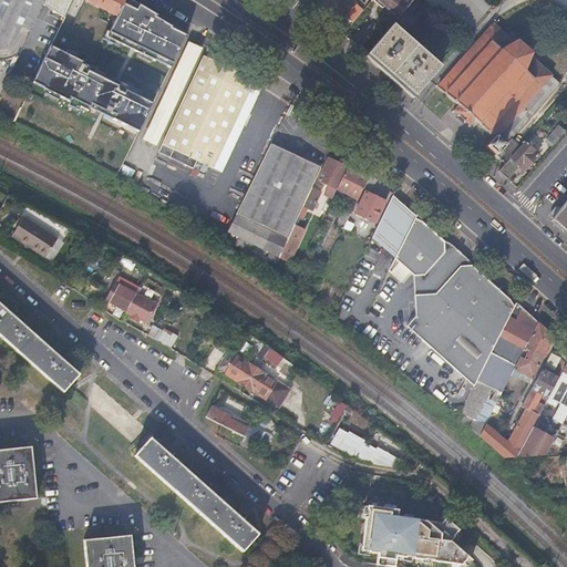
[(17,0),(0,39),(0,60),(13,66),(44,0),(17,0)]
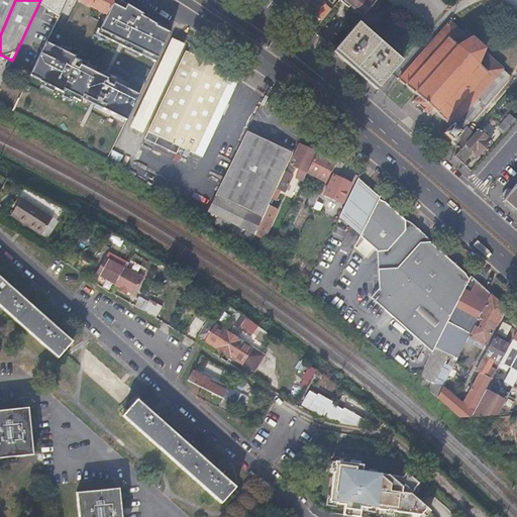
[(0,0),(0,35),(15,0),(0,0)]
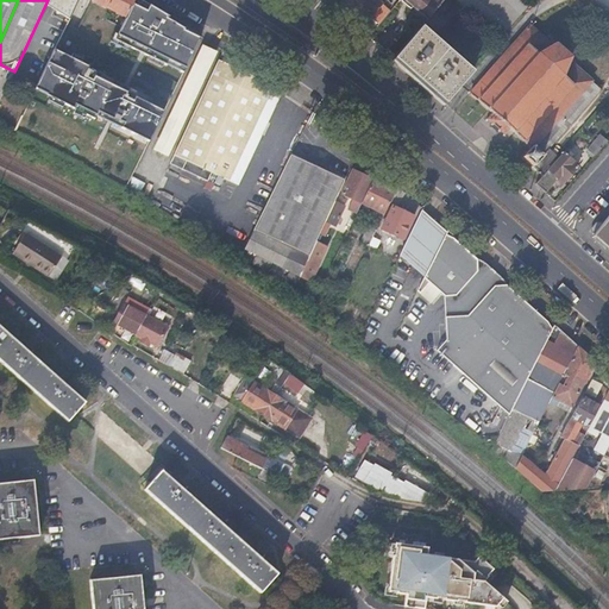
[(92,0),(94,1),(112,10),(127,17),(135,0),(92,0)]
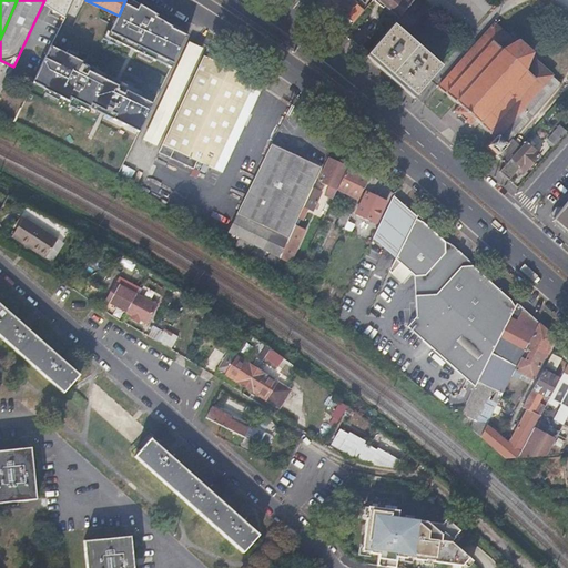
[(190,32),(132,0),(125,0),(119,16),(109,37),(171,68),(190,32)]
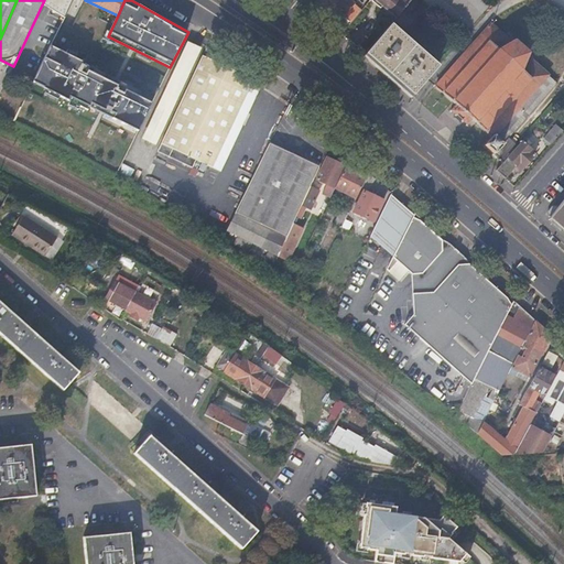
[(349,0),(317,0),(317,1),(326,9),(328,6),(342,15),(343,14),(349,20),(359,9),(353,3),(353,2),(349,0)]
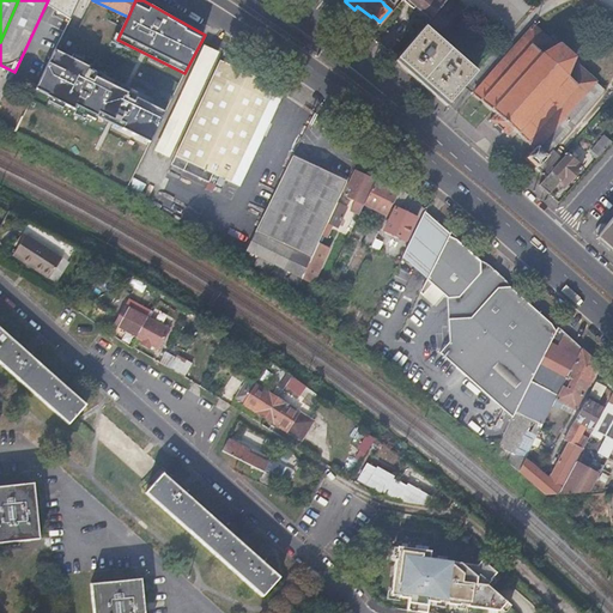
[(416,5),(430,18),(445,0),(444,0),(402,0),(413,8),(416,5)]
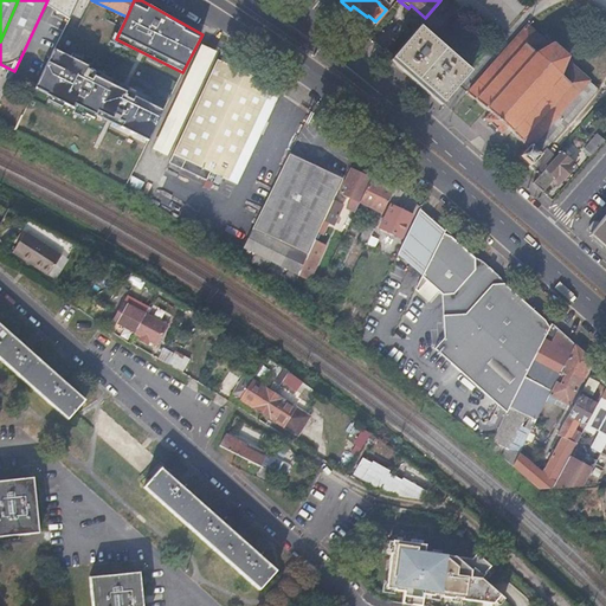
[(38,40),(53,47),(66,21),(50,14),(38,40)]
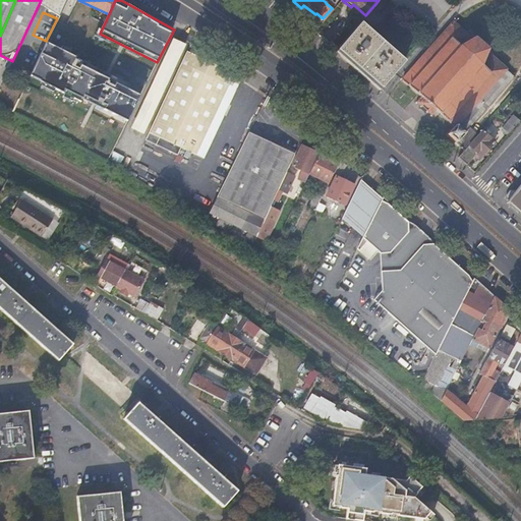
[(381,88),(405,60),(360,21),(337,49),(381,88)]
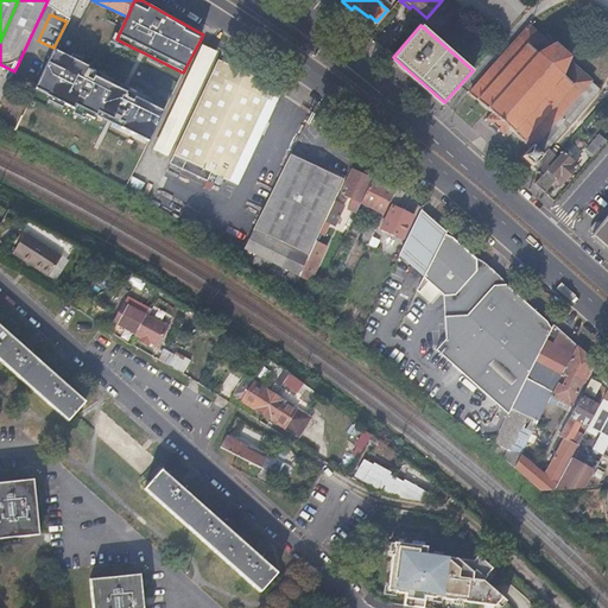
[(542,176),(543,173),(548,169),(562,152),(552,144),(599,92),(589,83),(591,81),(572,64),(574,62),(550,39),(548,42),(529,25),(469,93),(492,112),(485,119),(504,135),(510,128),(531,146),(523,156),(532,165),(531,165),(542,176)]
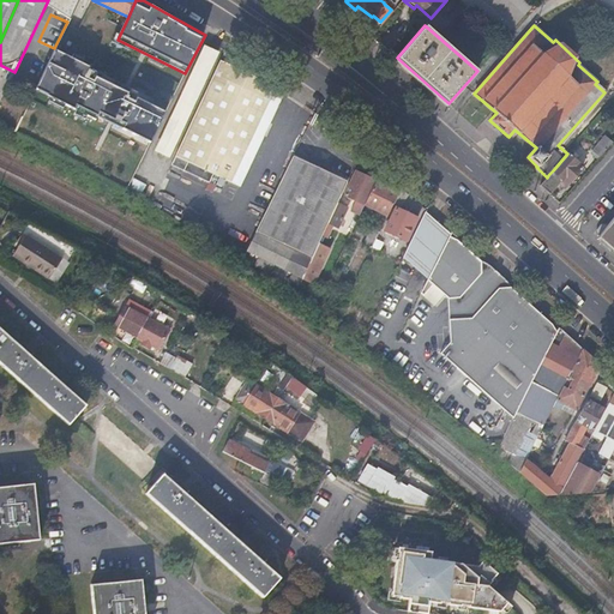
[(56,48),(36,89),(149,146),(167,108),(89,70),(91,65),(56,48)]
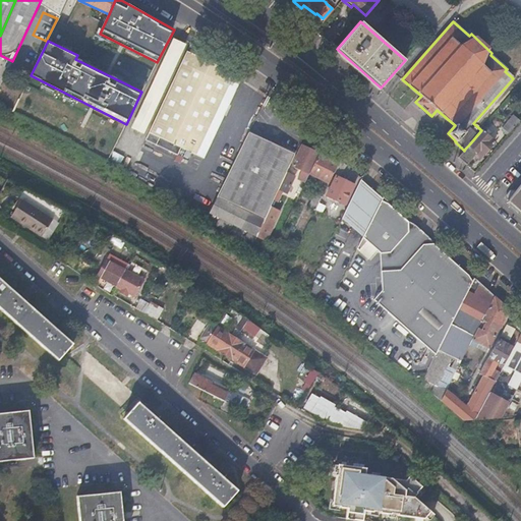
[(233,72),(187,51),(146,138),(181,156),(184,149),(195,155),(233,72)]
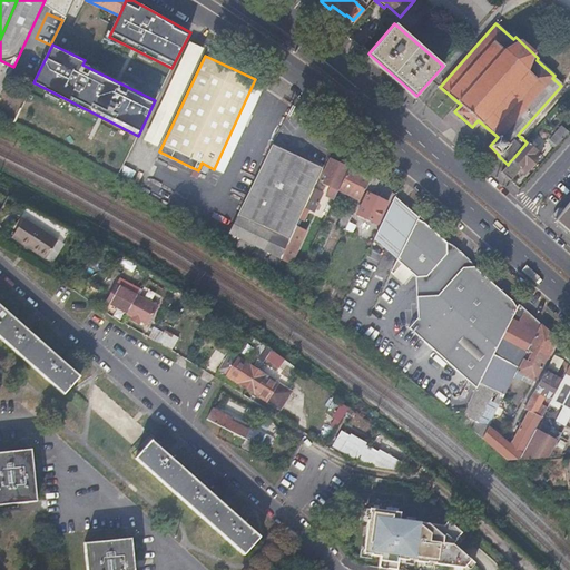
[(0,97),(0,114),(15,121),(20,107),(0,97)]
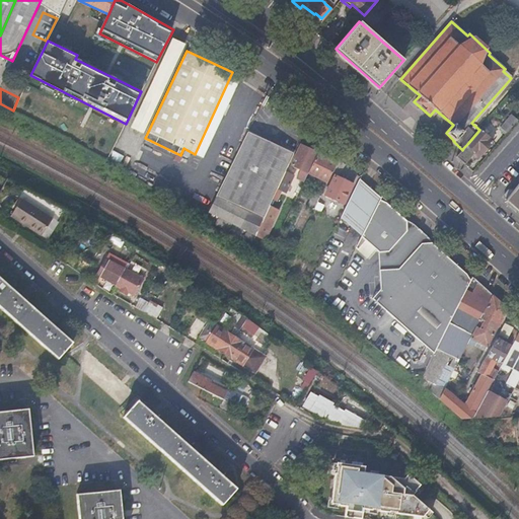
[(507,132),(518,120),(513,116),(502,128),(507,132)]
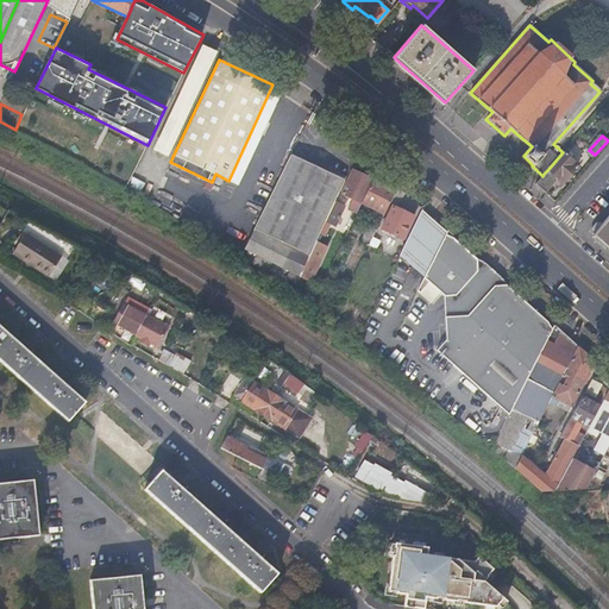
[(550,170),(548,169),(544,174),(542,176),(535,183),(545,193),(558,177),(564,182),(582,162),(569,149),(564,154),(550,170)]
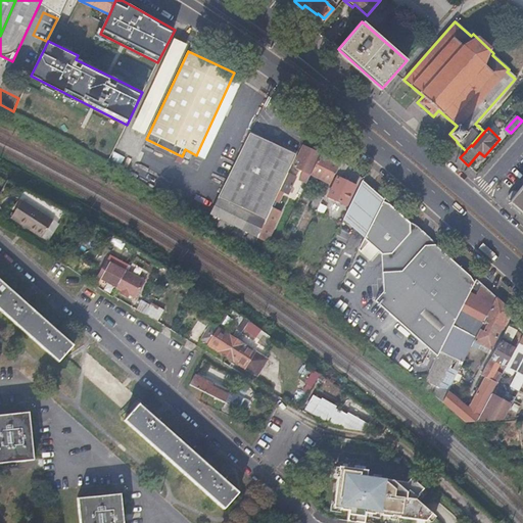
[(246,237),(254,242),(263,225),(275,199),(282,183),(283,181),(288,172),(296,154),(250,131),(209,214),(220,219),(216,226),(230,233),(233,226),(248,234),(246,237)]
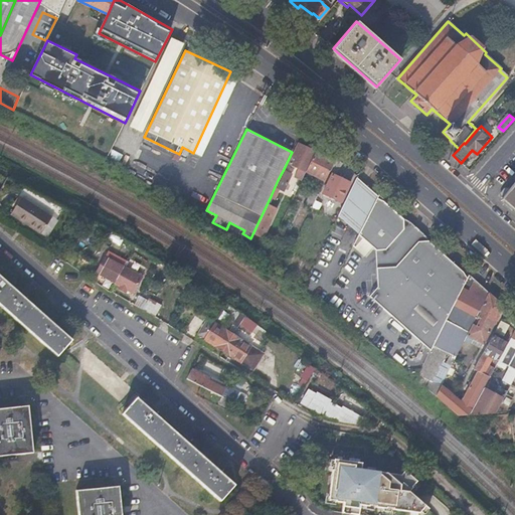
[(477,130),(476,129),(464,143),(465,144),(477,130)]
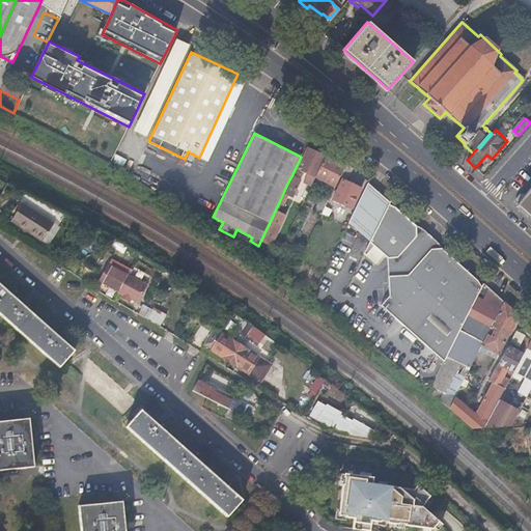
[(304,179),(311,184),(315,175),(325,156),(307,147),(298,167),(308,172),(304,179)]
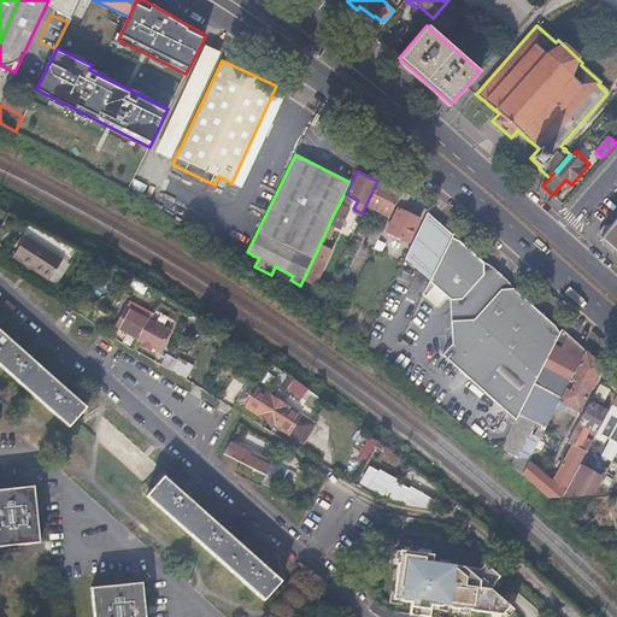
[(142,194),(146,186),(133,180),(129,189),(142,194)]
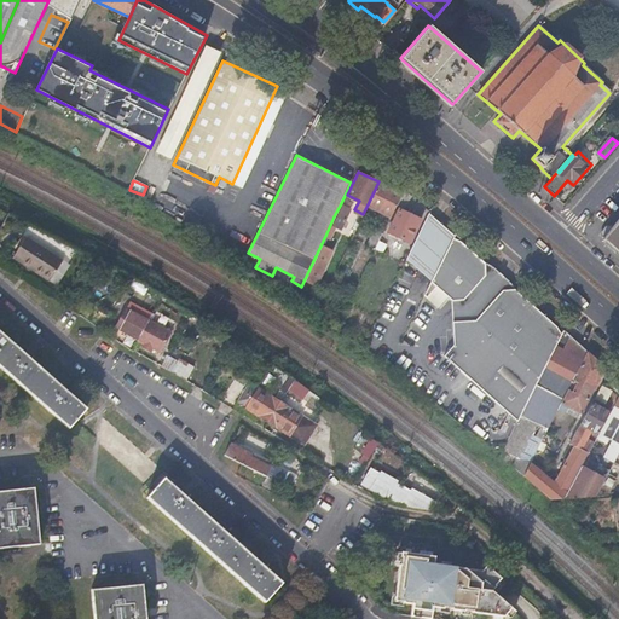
[(368,204),(363,214),(368,215),(372,206),(391,215),(397,202),(401,192),(379,181),(368,204)]
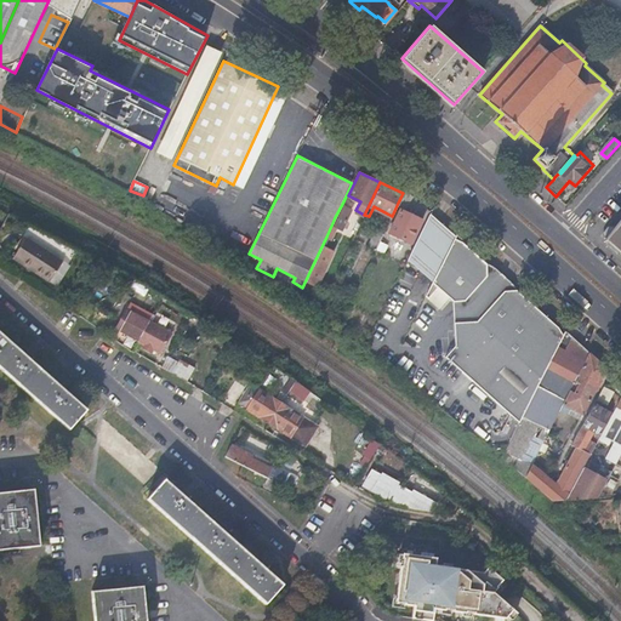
[(411,193),(405,188),(403,193),(398,203),(405,206),(411,193)]
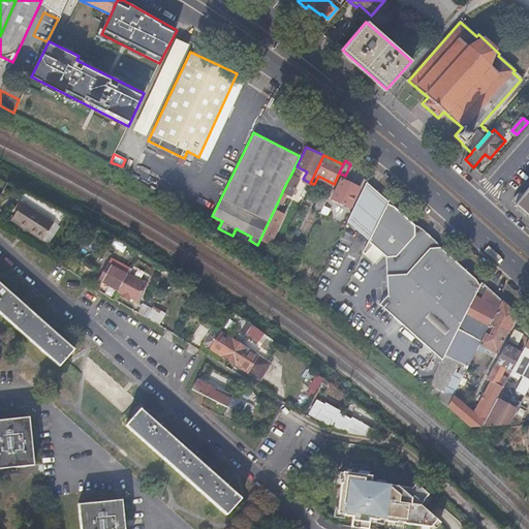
[(285,185),(278,201),(281,204),(287,192),(291,194),(299,177),(291,174),(286,183),(285,185)]
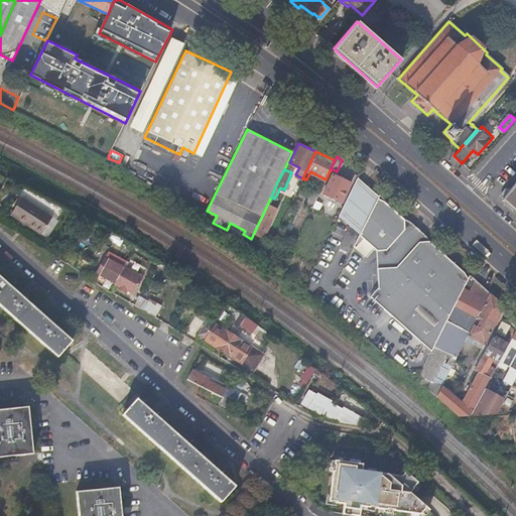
[(342,202),(345,195),(351,182),(332,173),(323,192),(342,202)]
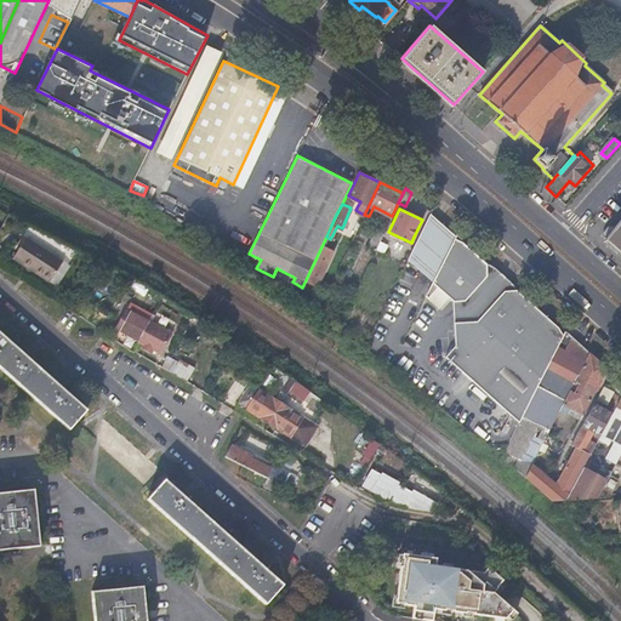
[(417,235),(408,258),(432,280),(432,279),(446,252),(454,238),(455,235),(429,212),(425,221),(417,235)]
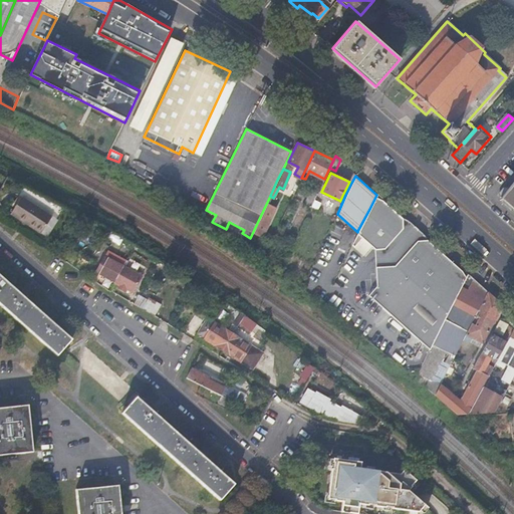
[(513,181),(500,198),(513,210),(513,181)]
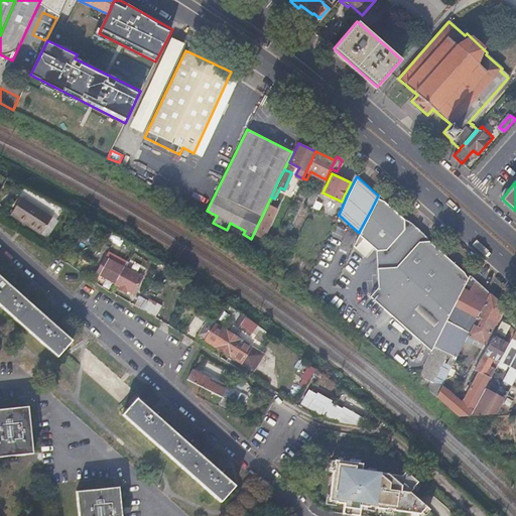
[(345,195),(347,196),(353,183),(351,182),(345,195)]
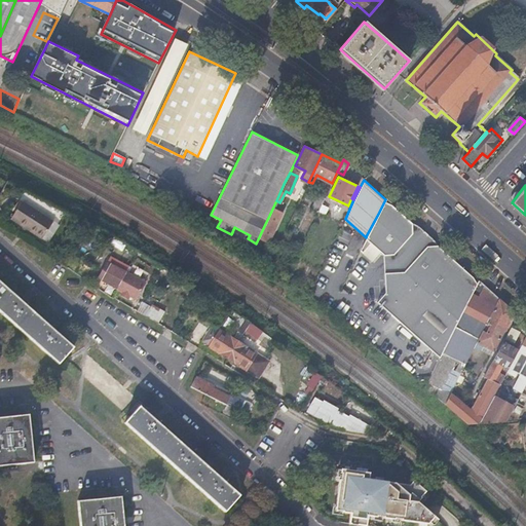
[(167,197),(183,208),(184,204),(185,202),(171,193),(167,197)]
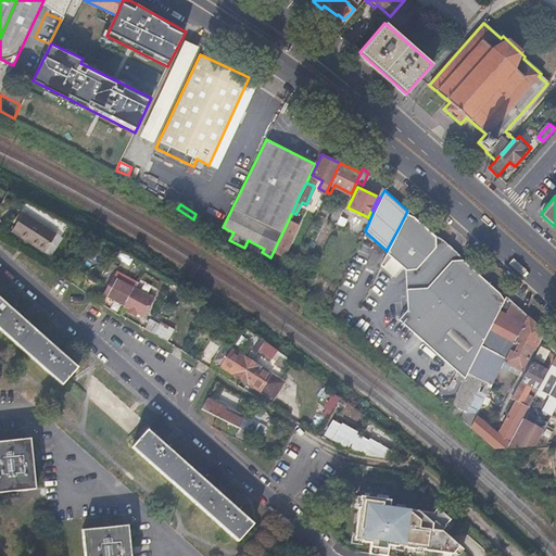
[(329,218),(337,222),(340,215),(344,207),(336,204),(329,218)]
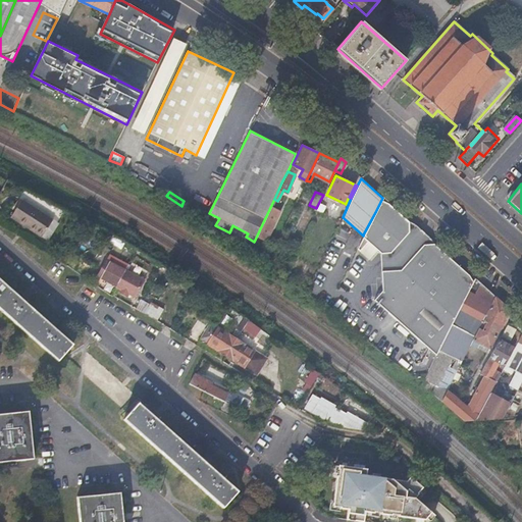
[(30,194),(23,204),(45,217),(52,206),(30,194)]
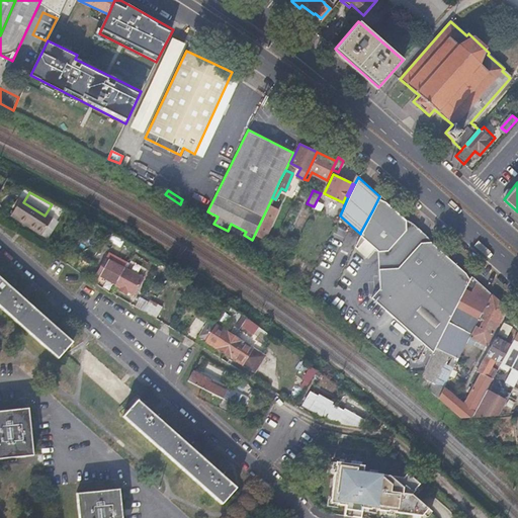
[(360,234),(354,246),(357,249),(365,240),(375,249),(378,252),(389,251),(406,231),(406,220),(397,211),(385,201),(378,198),(372,210),(360,233),(360,234)]
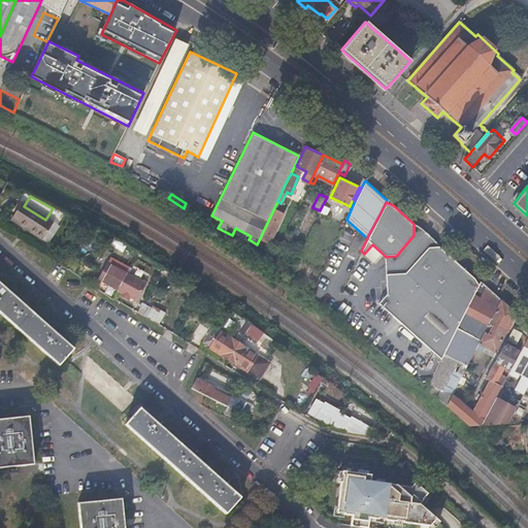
[(184,208),(207,224),(209,219),(186,203),(185,205),(184,208)]
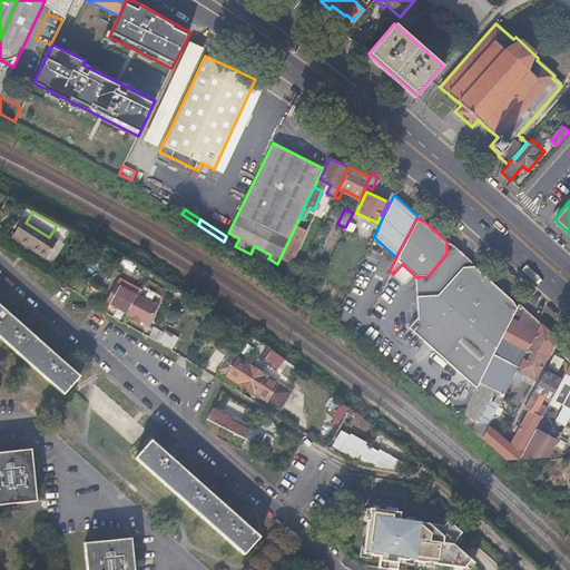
[(49,237),(26,223),(21,220),(11,238),(46,259),(57,242),(49,237)]
